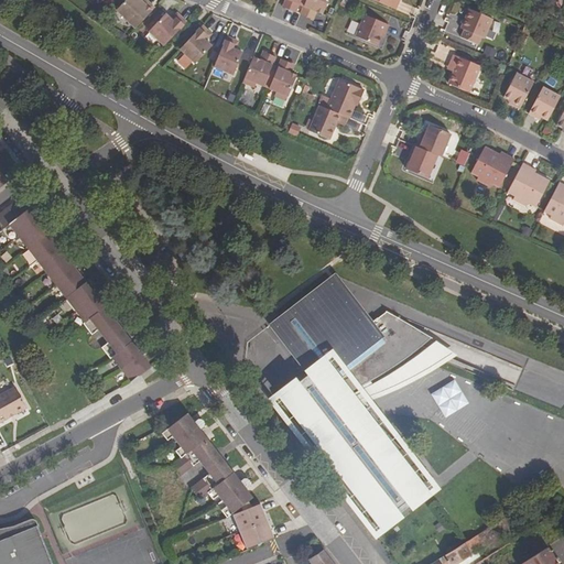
[(141,0),(140,0),(126,0),(116,10),(136,29),(155,8),(148,2),(145,4),(141,0)]
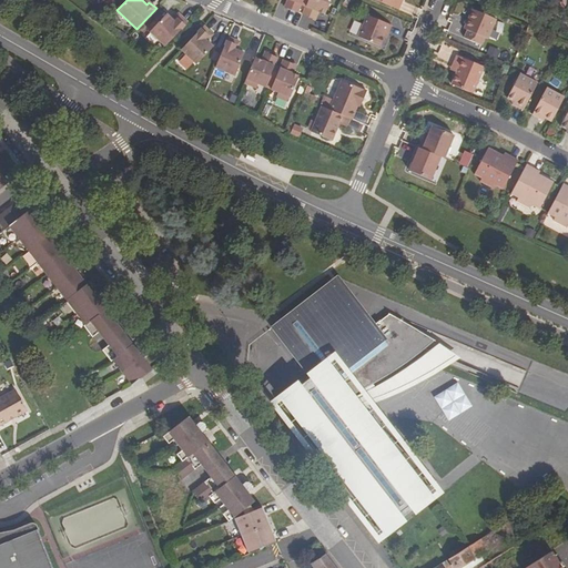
[(292,0),(290,9),(297,12),(301,6),(302,0),(292,0)]
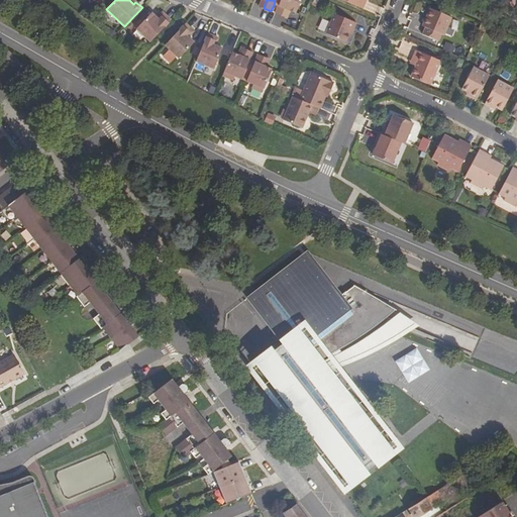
[(280,0),(278,7),(276,13),(283,16),(287,8),(289,9),(290,11),(296,13),(301,0),(280,0)]
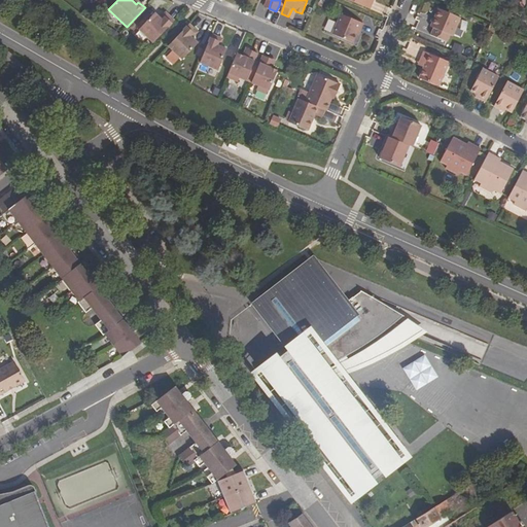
[(348,0),(370,8),(373,1),(371,0),(348,0)]
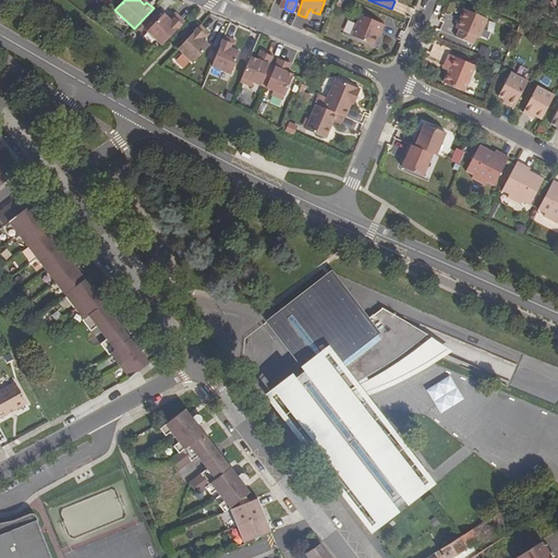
[(457,37),(476,46),(487,19),(464,9),(457,28),(460,29),(457,37)]
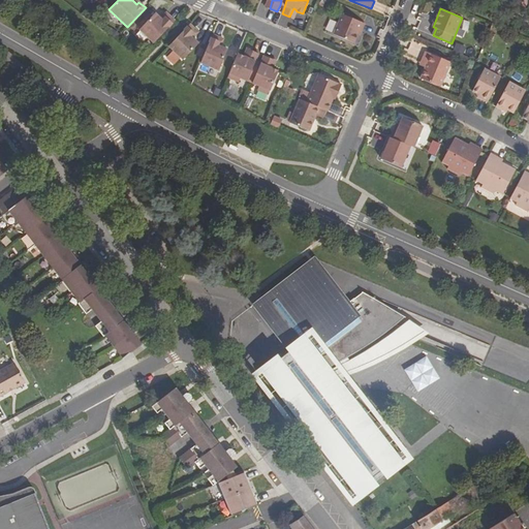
[(154,42),(175,21),(168,14),(163,21),(155,12),(139,29),(154,42)]
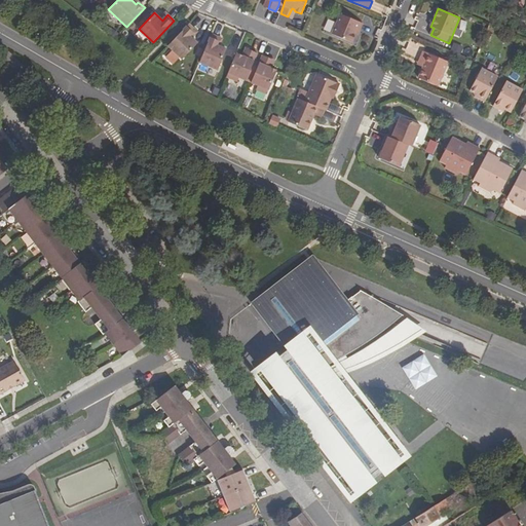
[(332,35),(351,43),(357,31),(359,32),(363,24),(340,14),(332,35)]
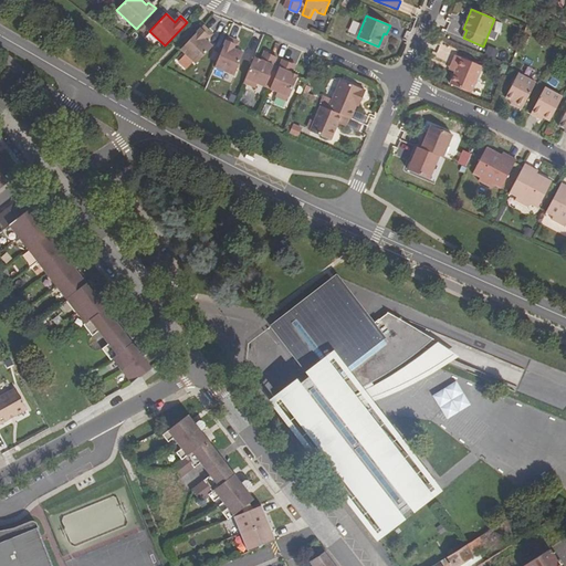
[(203,25),(181,49),(197,64),(212,46),(203,38),(210,32),(203,25)]
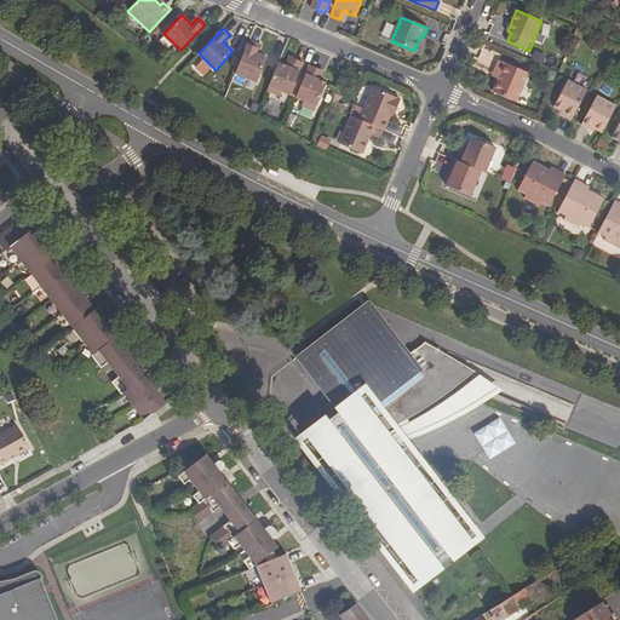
[(250,40),(235,73),(257,82),(267,58),(254,53),(258,45),(250,40)]
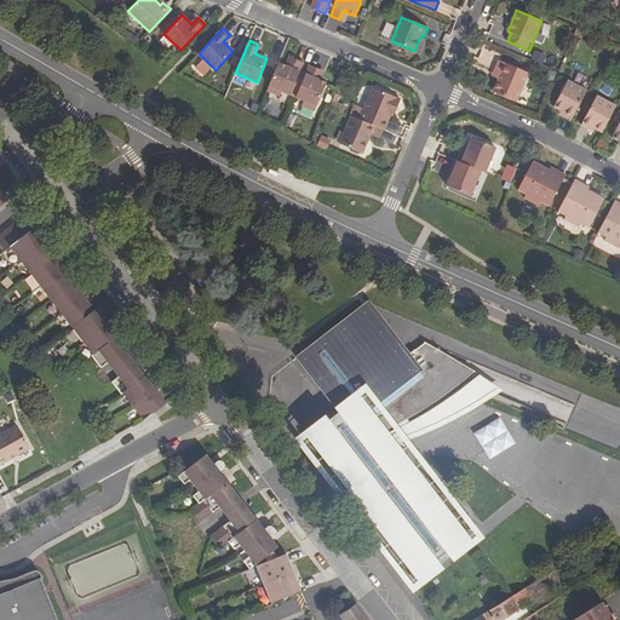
[(543,63),(545,55),(534,50),(530,59),(543,63)]
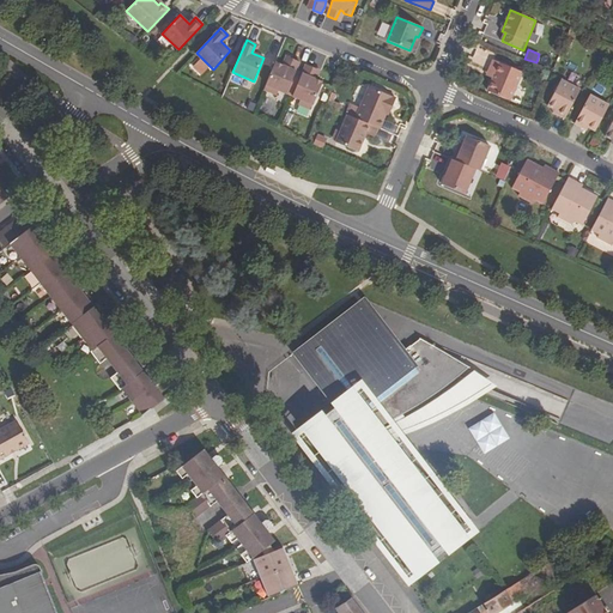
[(474,68),(481,53),(475,50),(468,66),(474,68)]
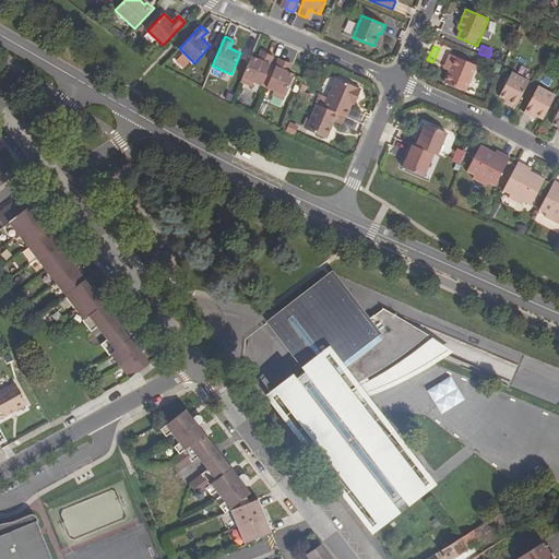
[(254,82),(261,85),(273,57),(261,51),(258,59),(251,57),(240,82),(252,86),(254,82)]
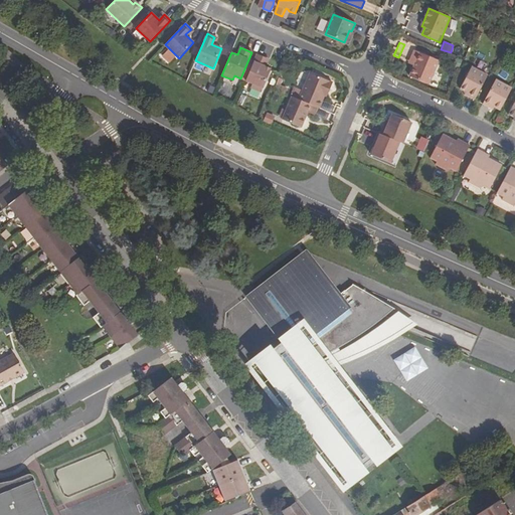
[(414,65),(409,76),(428,84),(439,60),(414,50),(410,60),(415,62),(414,65)]
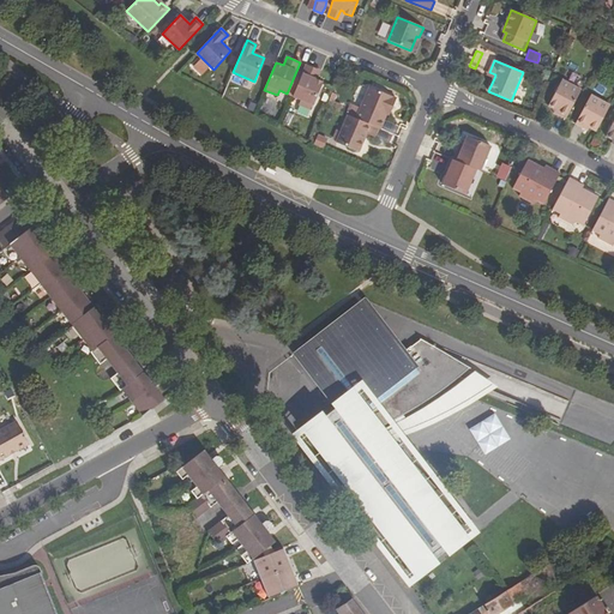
[(287,94),(293,96),(306,65),(300,62),(287,94)]
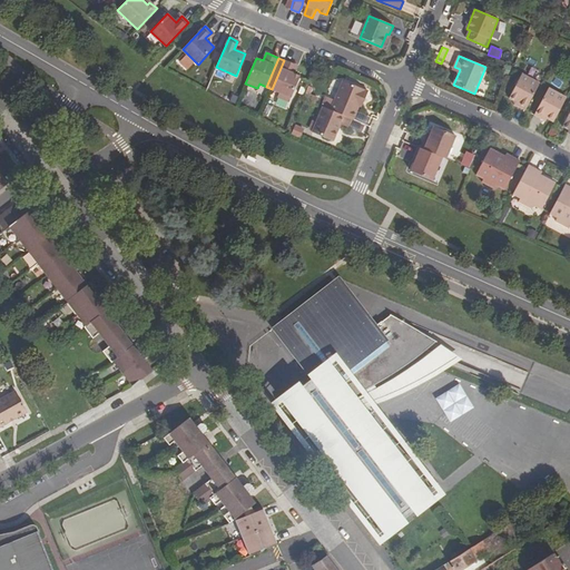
[(284,60),(272,89),(279,92),(277,97),(290,101),(301,76),(294,74),(291,74),(288,72),(293,64),(284,60)]
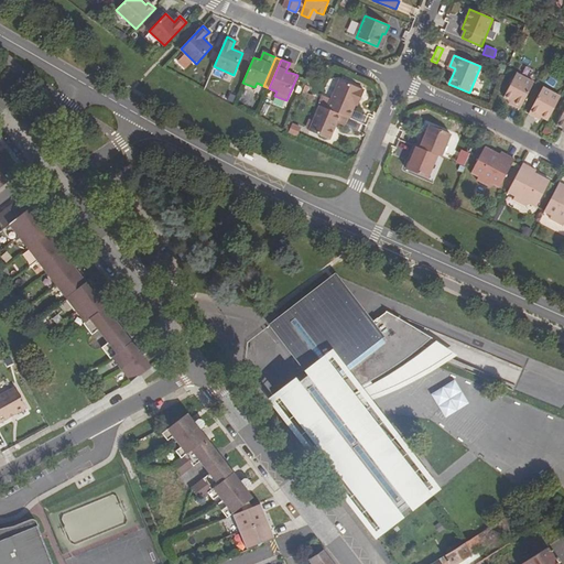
[(503,97),(510,100),(513,102),(512,105),(520,109),(534,83),(517,73),(503,97)]
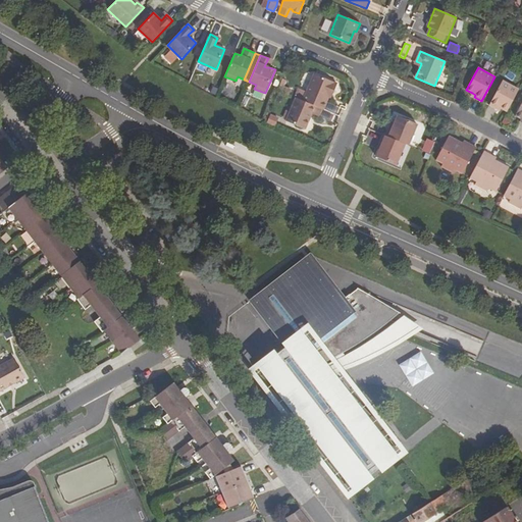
[(314,105),(322,109),(327,97),(329,92),(332,93),(336,84),(313,73),(302,101),(314,105)]
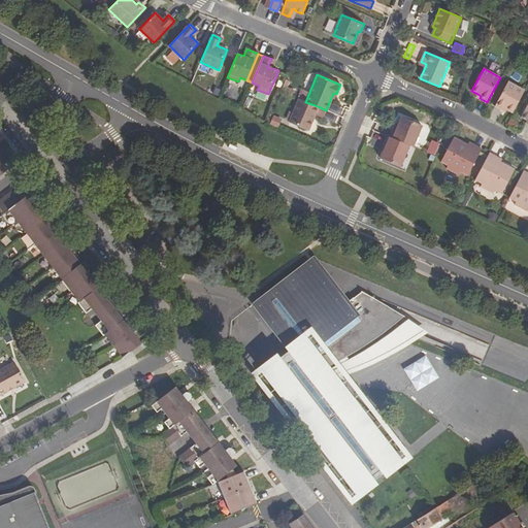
[(508,81),(495,106),(502,110),(503,108),(513,113),(525,90),(508,81)]
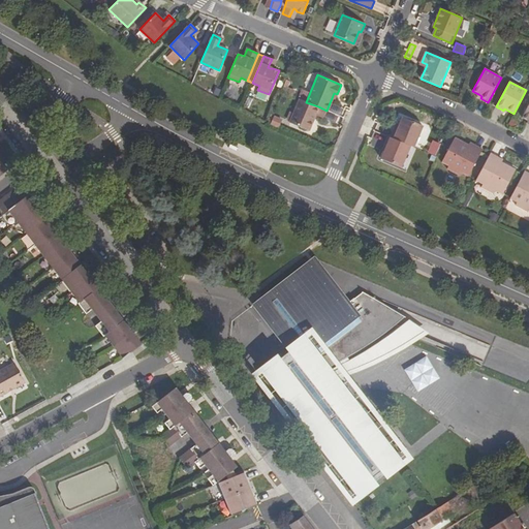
[(289,123),(308,131),(318,106),(306,102),(299,99),(289,123)]
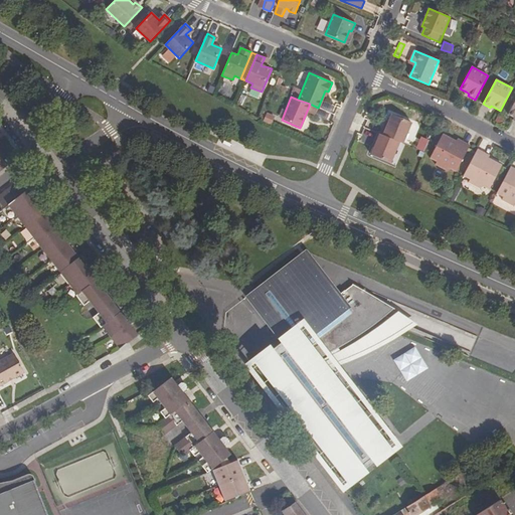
[(266,112),(262,122),(271,125),(274,115),(266,112)]
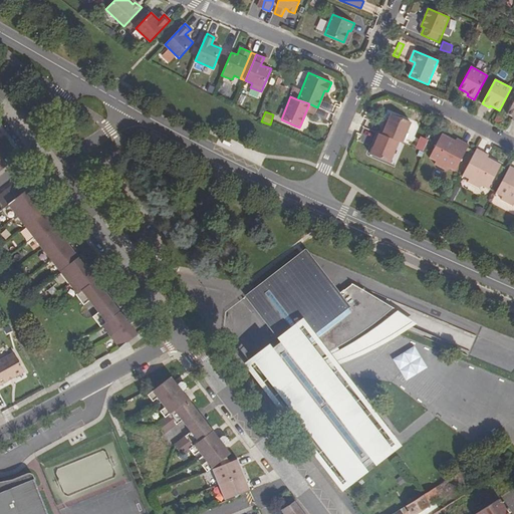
[(411,122),(392,114),(387,126),(384,126),(380,135),(399,142),(402,144),(411,122)]
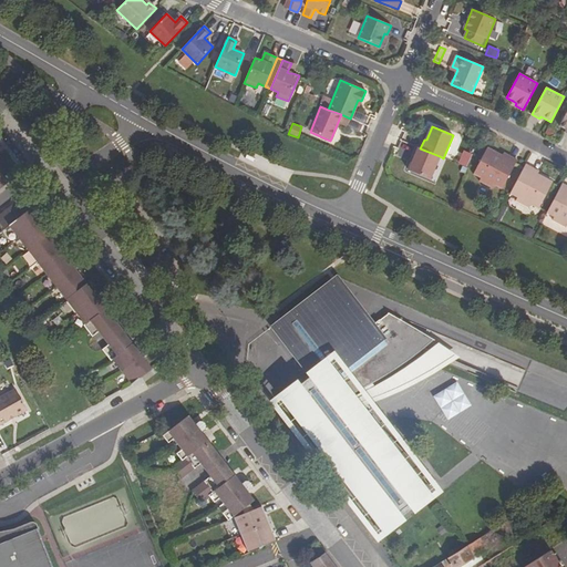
[(430,179),(440,156),(420,148),(416,146),(413,155),(415,156),(409,171),(430,179)]
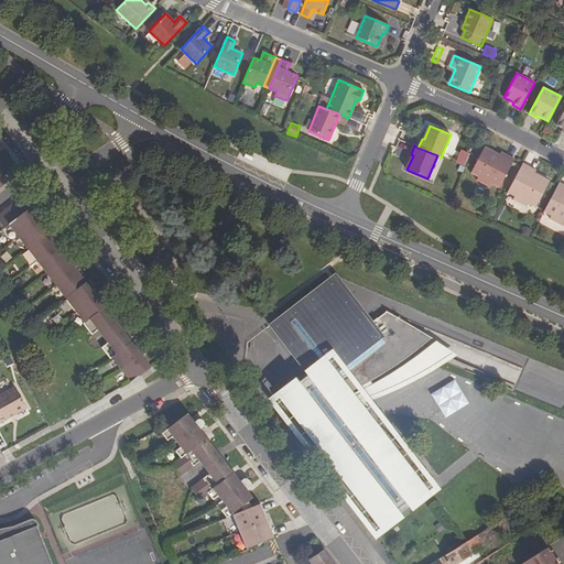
[(499,188),(513,162),(485,147),(472,173),(478,177),(477,181),(490,187),(491,184),(499,188)]
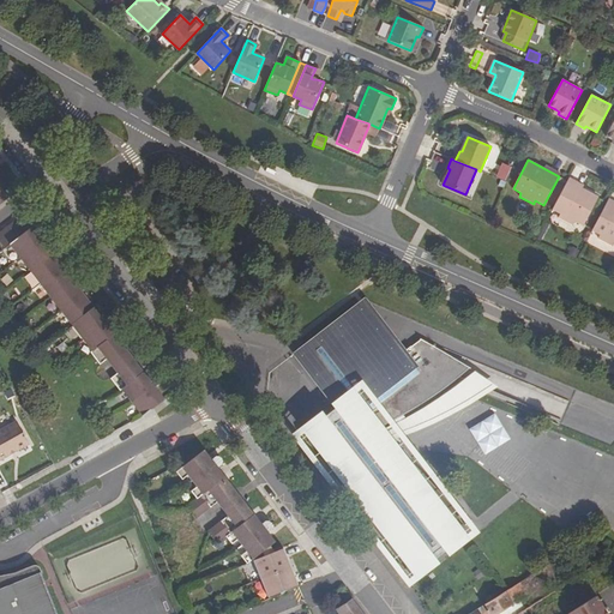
[(559,176),(560,173),(546,166),(545,168),(559,176)]
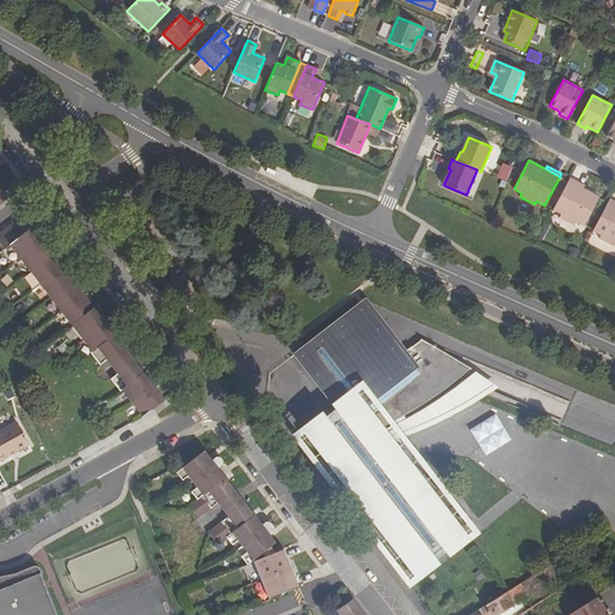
[(568,181),(583,189),(585,186),(571,178),(568,181)]
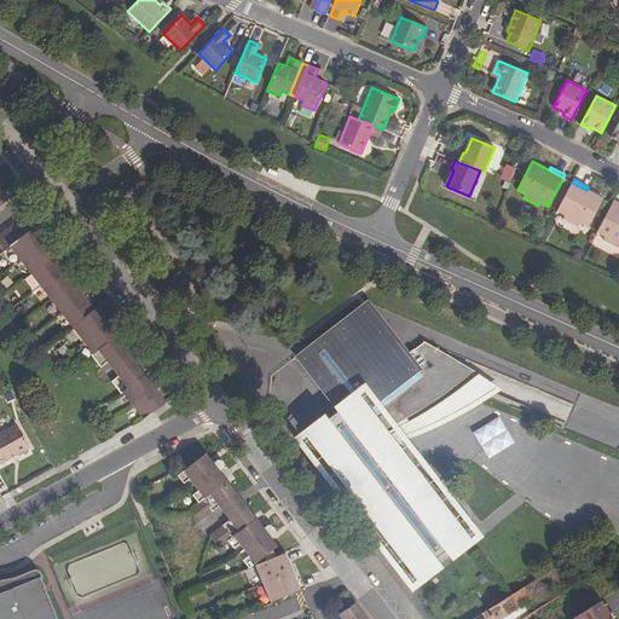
[(586,190),(572,183),(557,212),(565,215),(563,219),(578,227),(579,224),(588,227),(603,198),(586,190)]
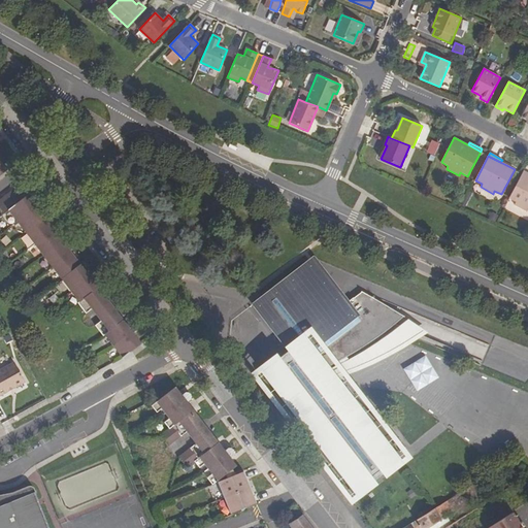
[(527,176),(522,174),(509,198),(516,202),(515,205),(527,211),(527,209),(527,176)]
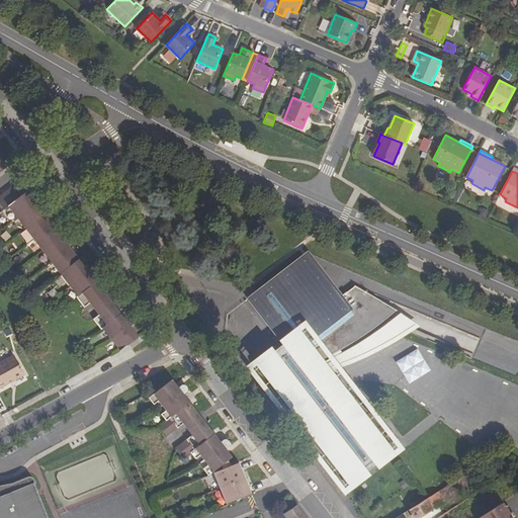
[(103,328),(120,351),(139,337),(19,181),(0,196),(0,204),(4,209),(9,206),(78,295),(76,297),(84,308),(90,303),(99,315),(93,319),(101,330),(103,328)]
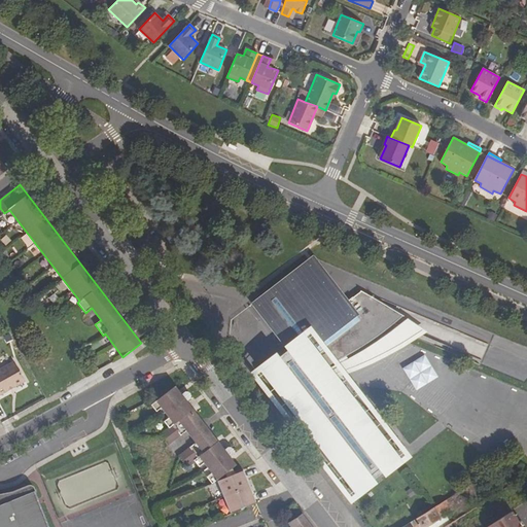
[(304,262),(308,268),(314,264),(310,257),(304,262)]
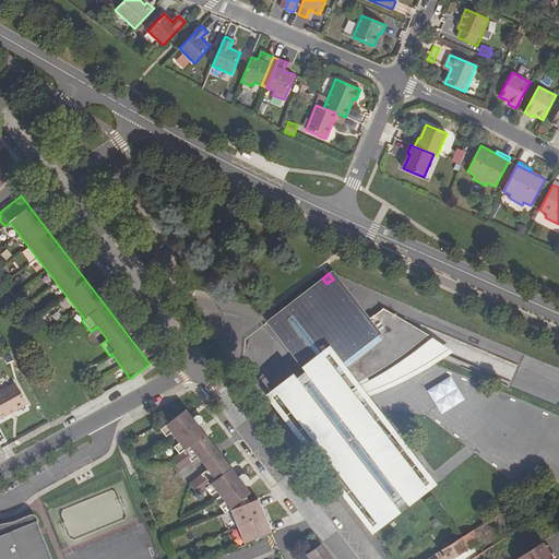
[(270,393),(376,530),(432,487),(363,402),(359,405),(345,389),(347,388),(349,385),(353,384),(355,383),(357,382),(359,381),(361,380),(365,379),(367,377),(369,376),(371,375),(373,373),(376,371),(379,370),(381,368),(383,367),(384,367),(388,365),(390,363),(392,361),(394,359),(396,358),(399,356),(401,355),(403,354),(405,352),(407,351),(409,348),(412,347),(414,345),(416,344),(418,342),(420,341),(423,339),(425,336),(427,335),(381,309),(366,322),(333,280),(326,284),(322,278),(276,313),(283,323),(274,330),(305,370),(293,379),(290,377),(270,393)]
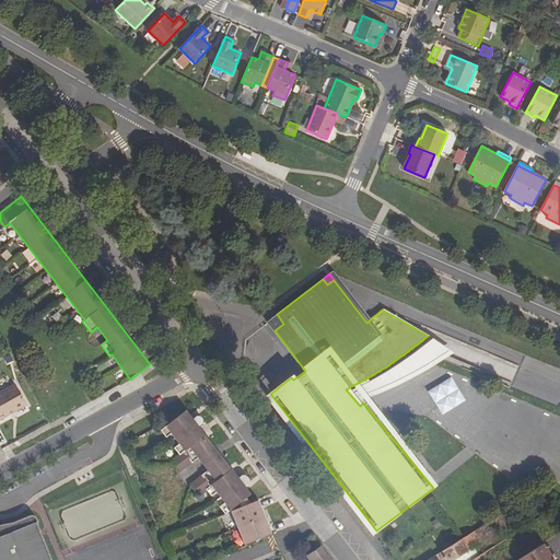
[(275,330),(283,324),(277,314),(268,322),(275,330)]
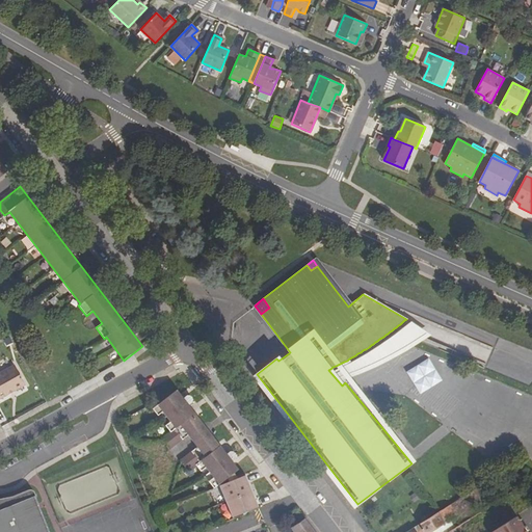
[(350,363),(330,372),(338,381),(341,380),(358,373),(374,367),(390,358),(399,354),(409,347),(429,335),(409,321),(393,335),(379,344),(365,354),(350,363)]
